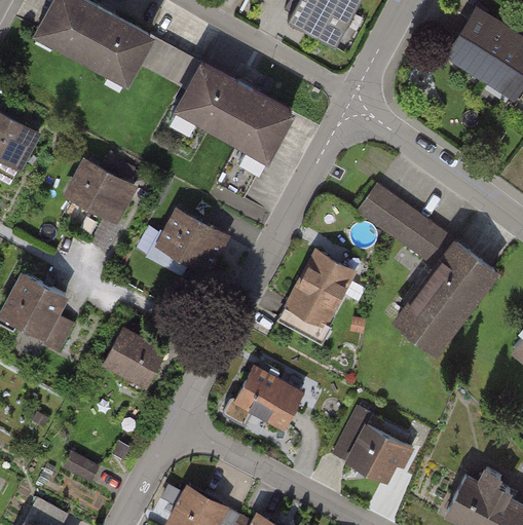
[(151,33),(88,0),(52,0),(37,31),(126,78),(135,63),(151,33)]
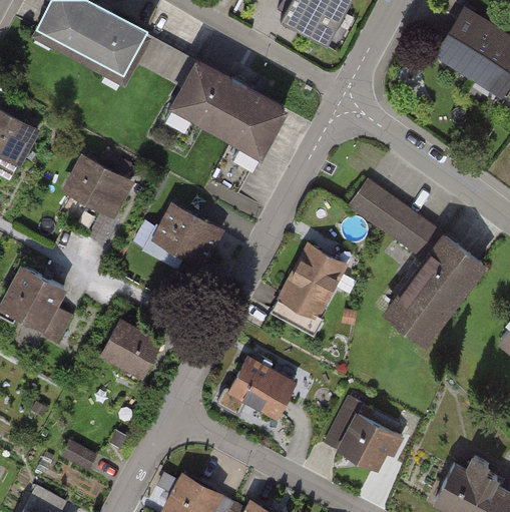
[(347,0),(287,0),(279,15),(325,41),(347,0)]
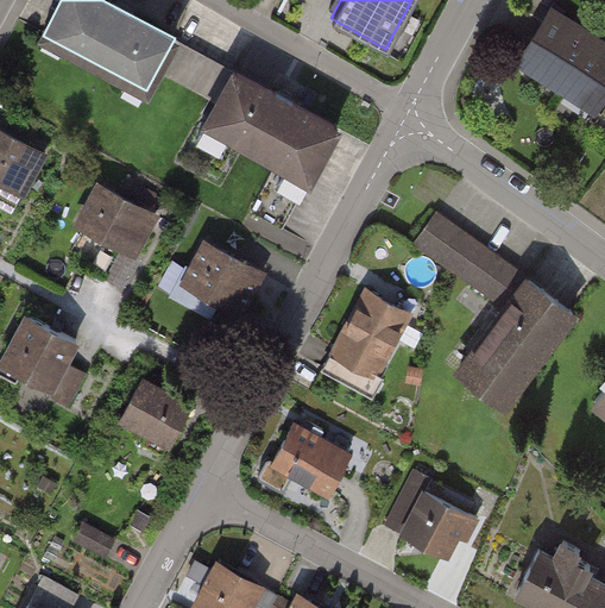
[(512,61),(587,113),(604,87),(604,46),(586,35),(579,45),(542,19),(512,61)]
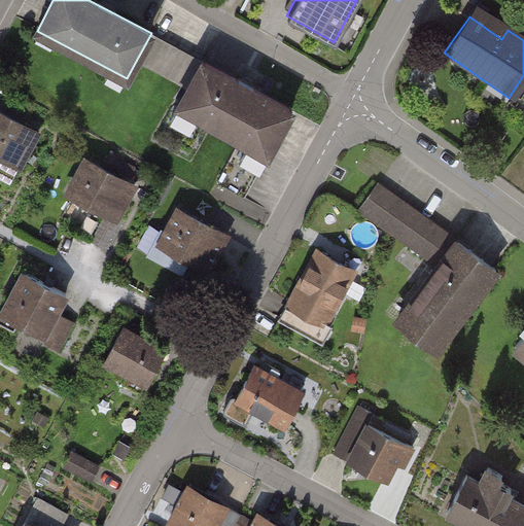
[(135,63),(186,90),(202,61),(151,33),(135,63)]
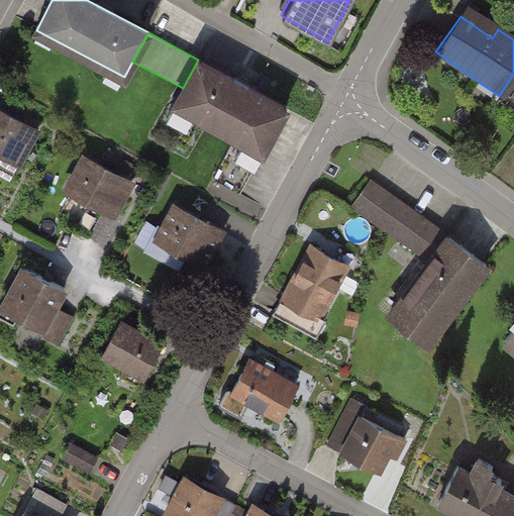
[(263,150),(287,106),(198,60),(183,88),(175,104),(263,150)]
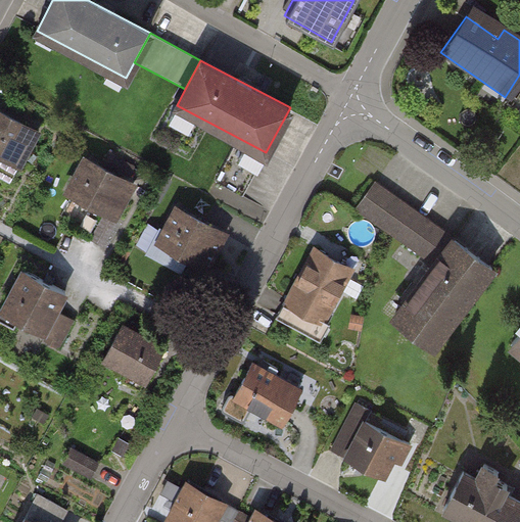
[(41,133),(0,112),(0,175),(8,179),(14,165),(21,170),(41,133)]
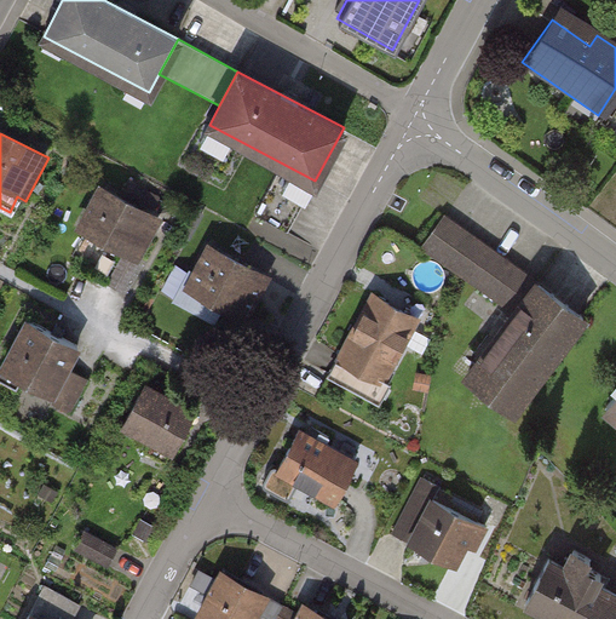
[(162,219),(95,185),(73,230),(140,263),(162,219)]
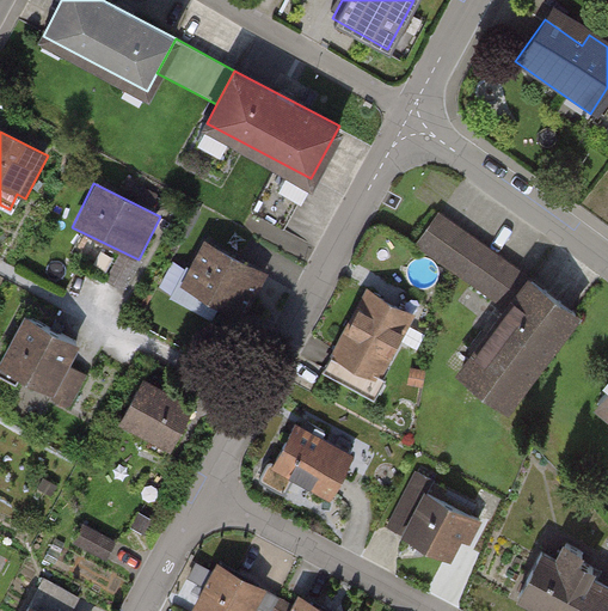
[(505,310),(528,280),(437,214),(416,244),(505,310)]
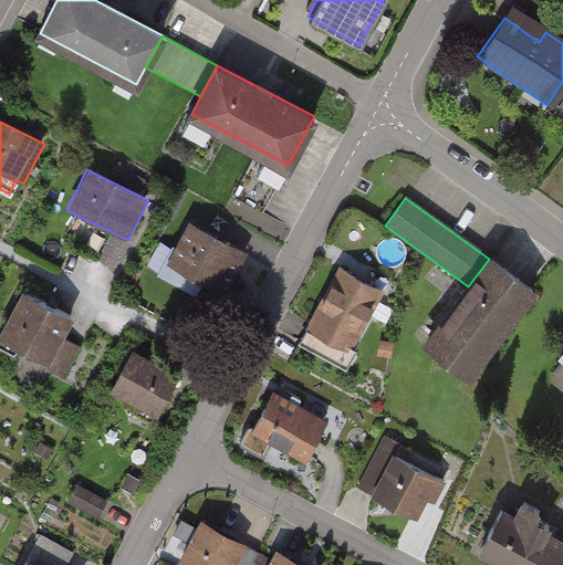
[(244,252),(184,221),(164,261),(225,292),(244,252)]
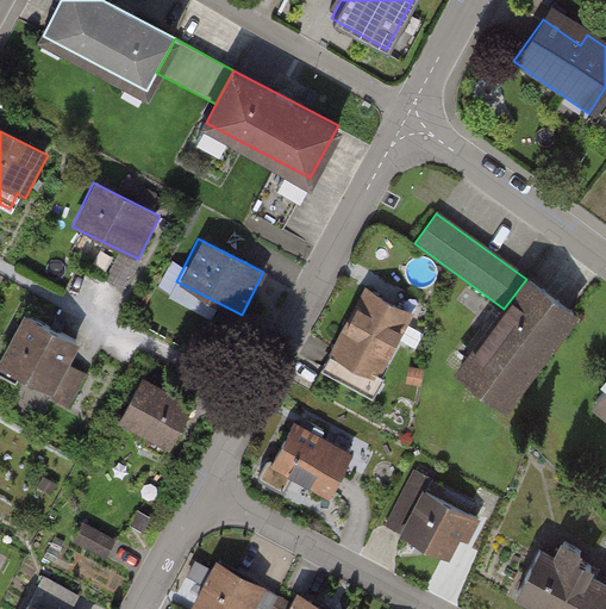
[(508,405),(575,314),(526,279),(504,309),(460,370),(508,405)]
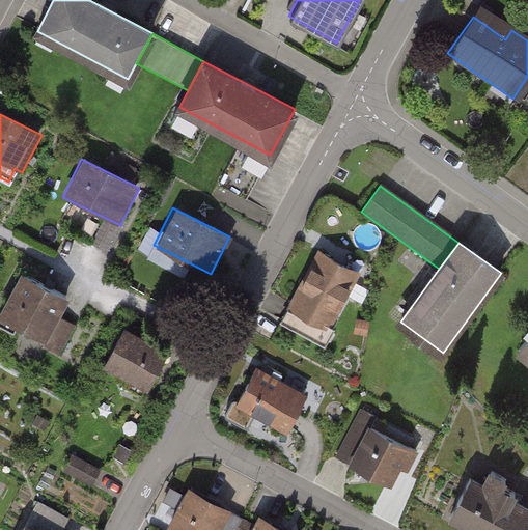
[(279,323),(325,345),(334,328),(331,326),(357,275),(315,253),(279,323)]
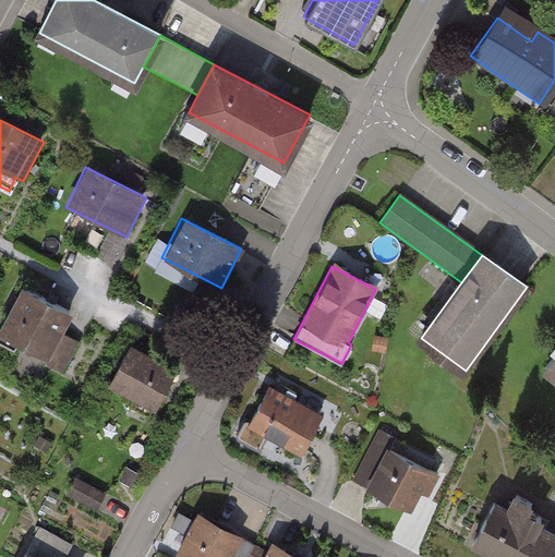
[(70,314),(22,290),(0,333),(0,336),(63,367),(75,346),(58,337),(70,314)]
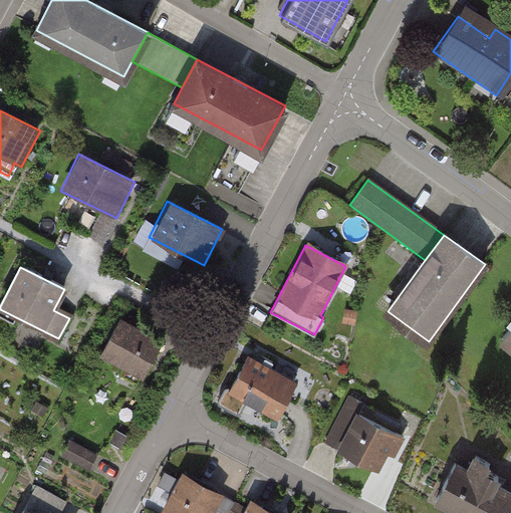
[(101,353),(142,374),(160,340),(119,319),(101,353)]
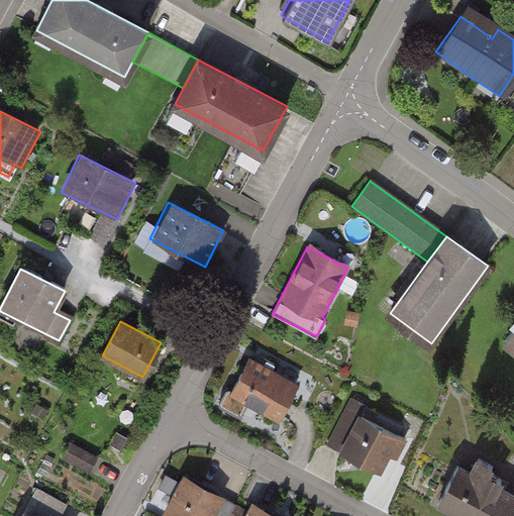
[(513,353),(513,333),(504,346),(513,353)]
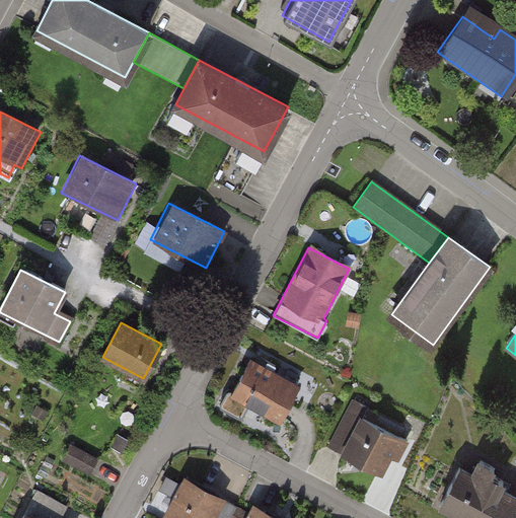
[(281,419),(298,386),(249,361),(232,393),(281,419)]
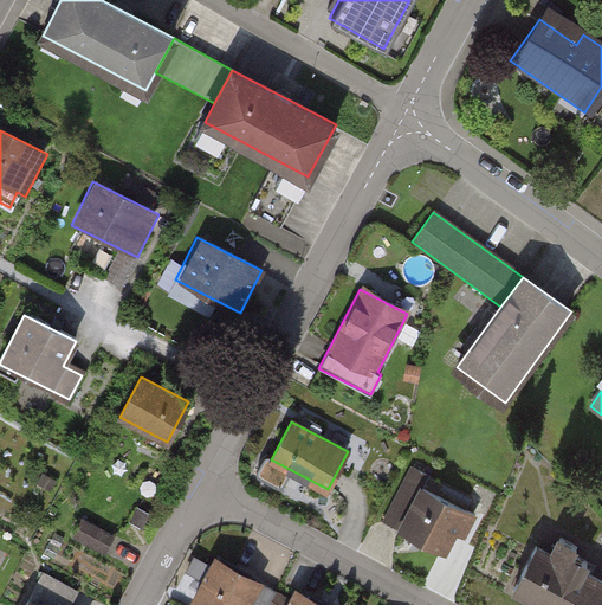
[(464,538),(476,517),(420,488),(397,531),(446,555),(457,534),(464,538)]
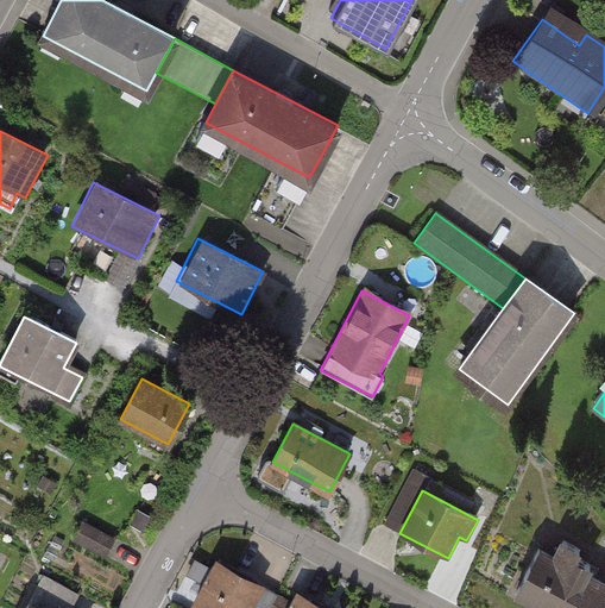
[(510,596),(533,607),(599,607),(604,599),(604,588),(580,576),(586,564),(552,546),(546,558),(533,552),(510,596)]
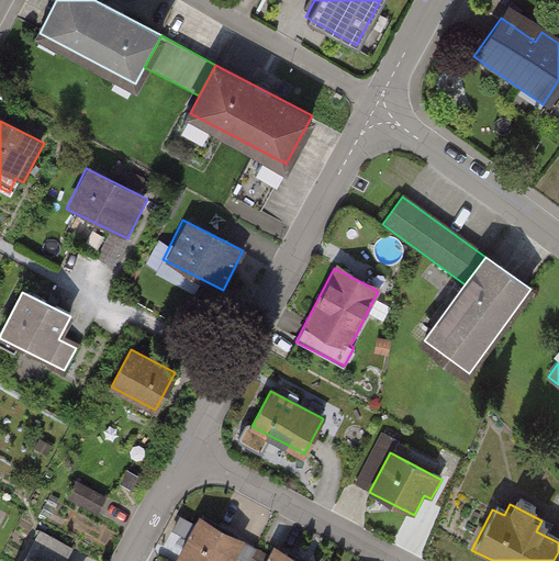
[(232,560),(243,541),(199,518),(178,558),(183,560),(232,560)]
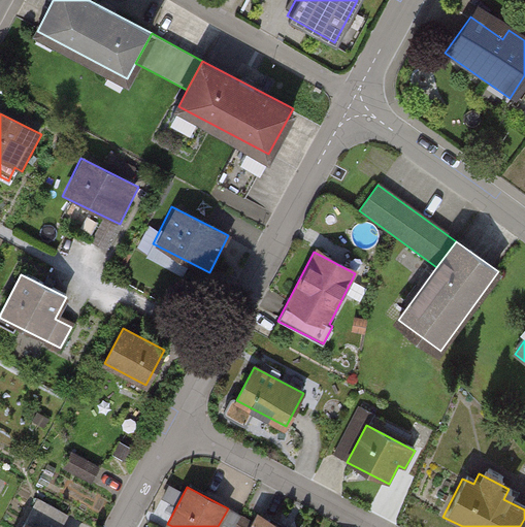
[(280,526),(257,515),(251,526),(280,526)]
